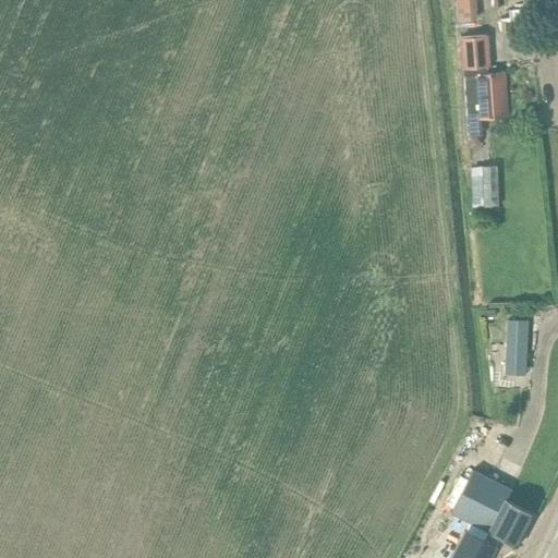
[(453,0),(456,21),(475,20),(473,0),(453,0)]
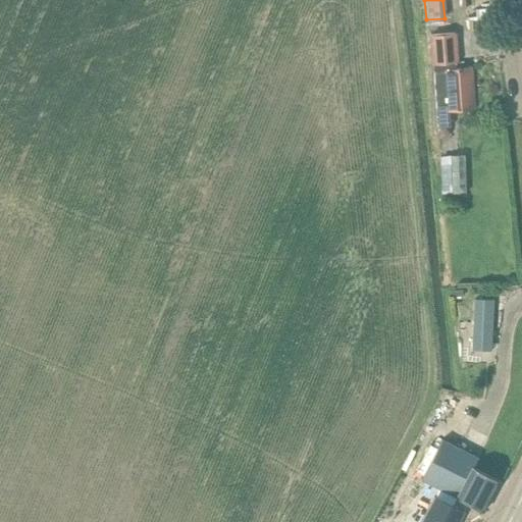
[(475,17),(467,17),(467,20),(491,18),(490,8),(474,9),(475,17)]
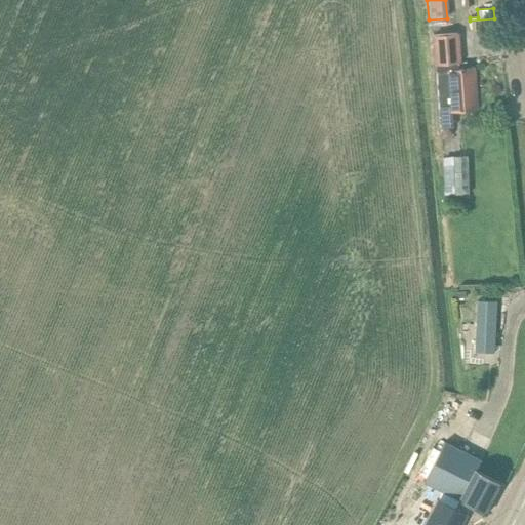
[(457,70),(457,63),(460,63),(457,34),(432,36),(434,65),(436,64),(436,71),(439,70),(440,84),(438,84),(441,128),(451,127),(450,112),(477,110),(474,69),(457,70)]
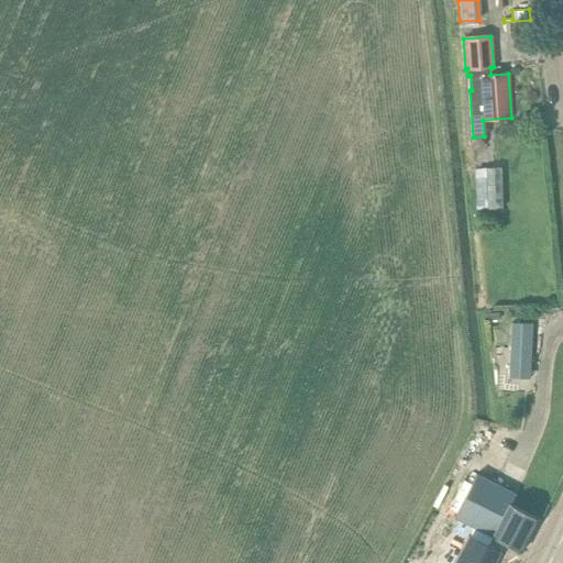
[(500,167),(485,168),(485,170),(486,209),(503,209),(500,167)]
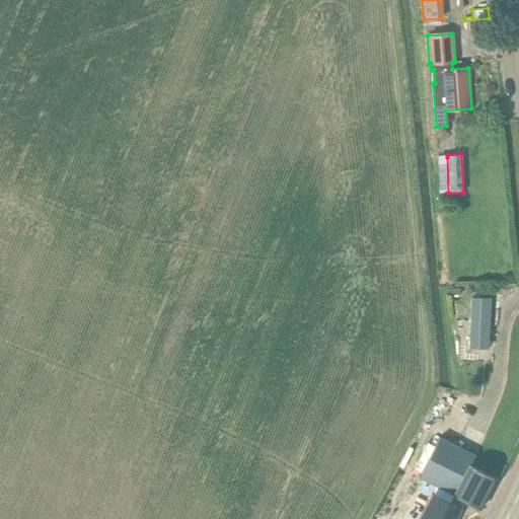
[(447,157),(437,157),(439,193),(448,193),(447,157)]
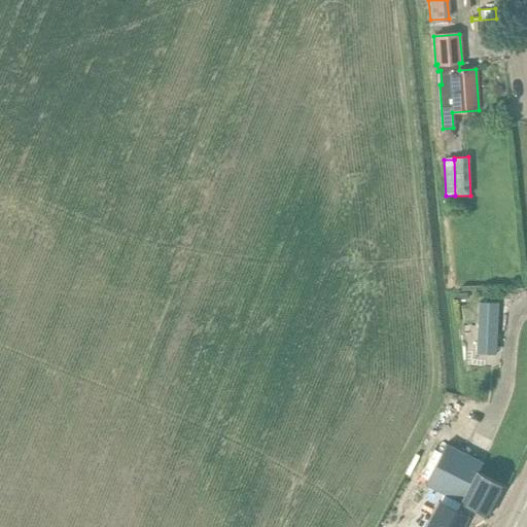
[(478,302),(476,351),(494,352),(496,303),(478,302)]
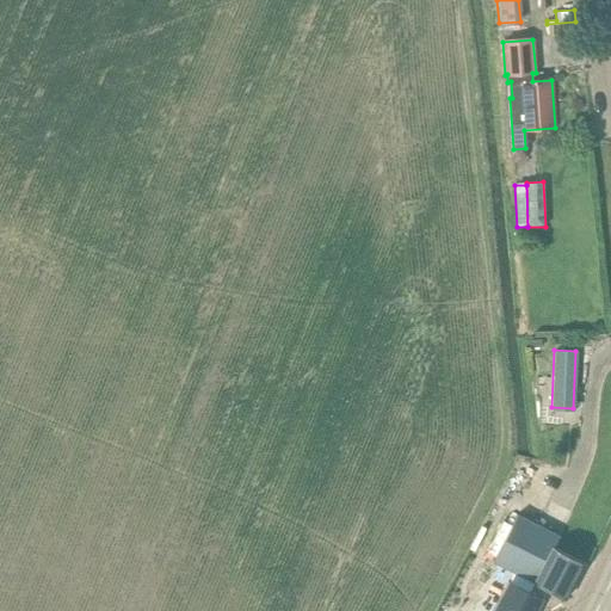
[(565,599),(584,563),(554,547),(560,536),(517,513),(492,562),(513,573),(492,610),(535,610),(542,599),(529,593),(535,582),(565,599)]
